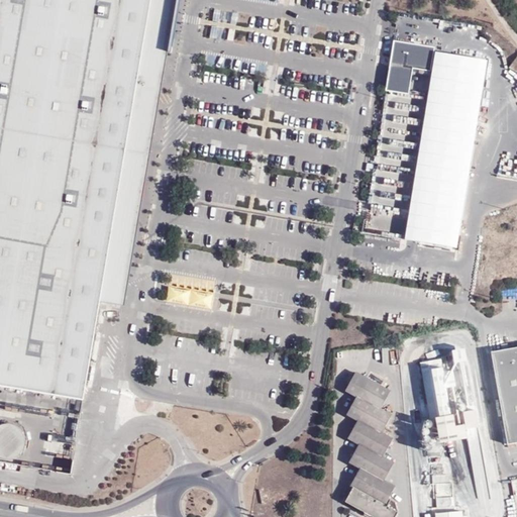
[(0,0),(0,386),(84,401),(100,302),(151,0),(0,0)]
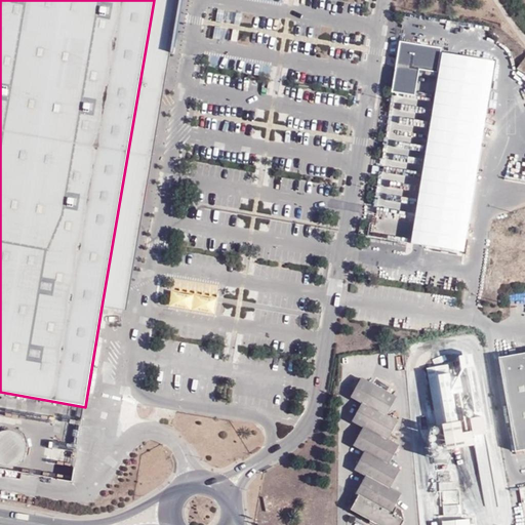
[(179,0),(154,0),(102,307),(126,312),(179,0)]
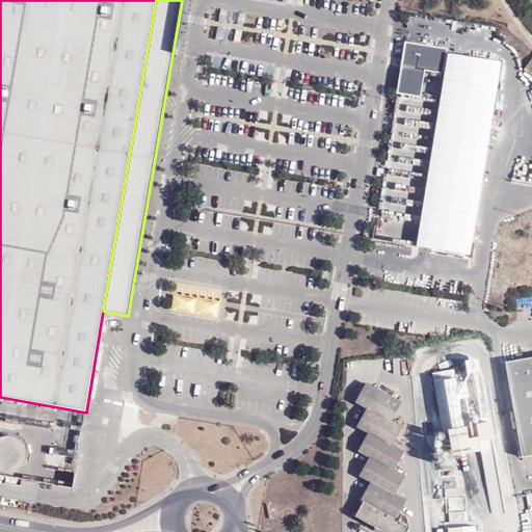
[(345,29),(342,41),(349,42),(351,31),(345,29)]
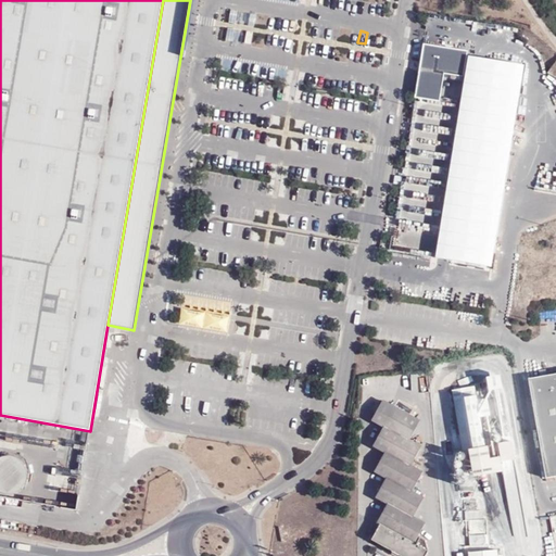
[(555,374),(528,379),(545,479),(555,476),(555,374)]
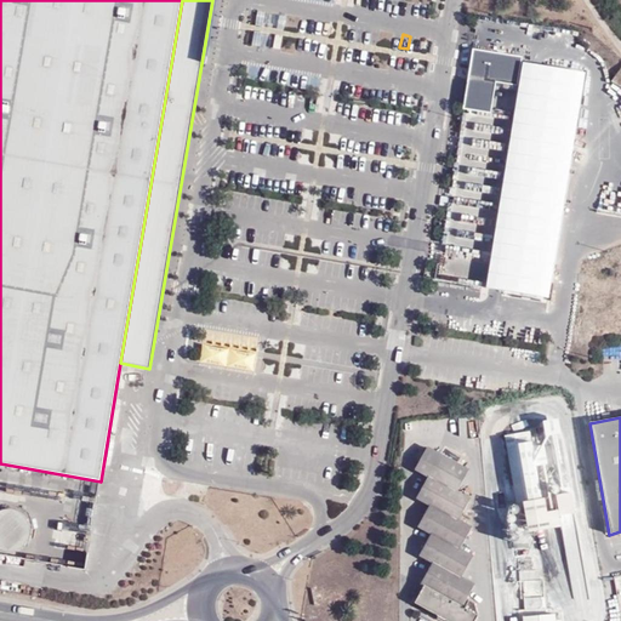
[(537,421),(541,437),(556,433),(553,419),(537,421)]
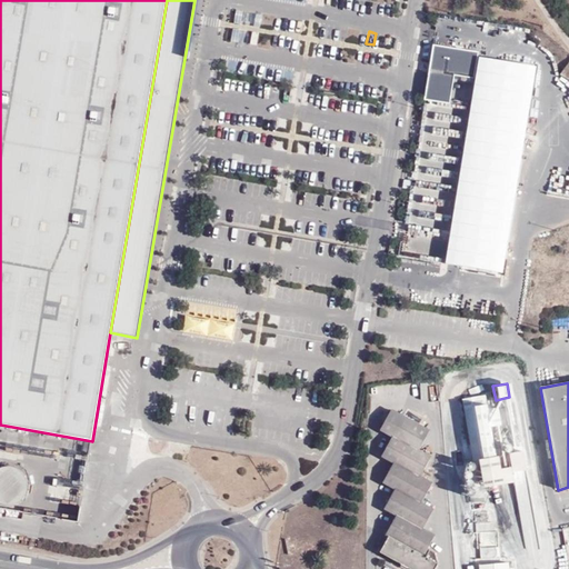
[(480,488),(509,482),(507,467),(497,469),(495,456),(492,457),(487,427),(497,425),(495,407),(483,409),(481,395),(458,399),(469,461),(475,460),(480,488)]
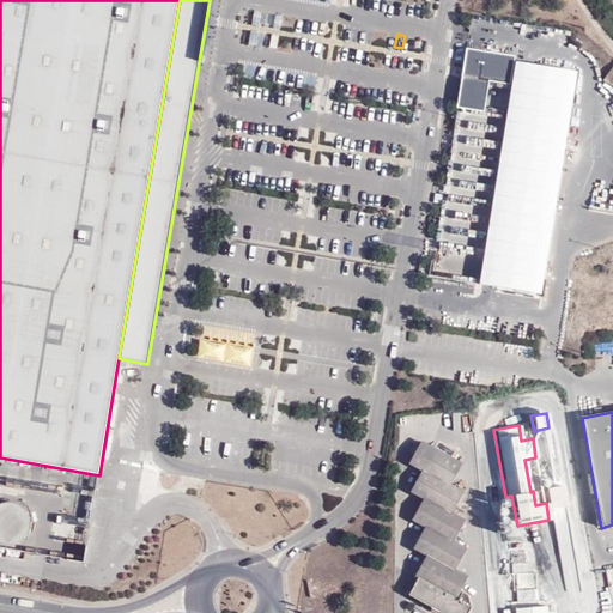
[(468,576),(455,570),(466,548),(453,541),(465,520),(453,513),(465,491),(451,484),(462,463),(423,442),(411,465),(423,471),(411,493),(424,499),(412,521),(425,528),(413,548),(426,556),(416,576),(419,578),(410,595),(441,612),(468,612),(472,610),(468,595),(461,592),(468,576)]
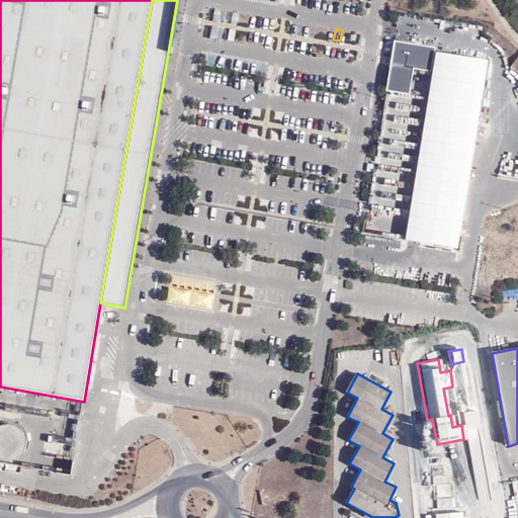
[(462,430),(476,428),(472,410),(459,413),(462,430)]
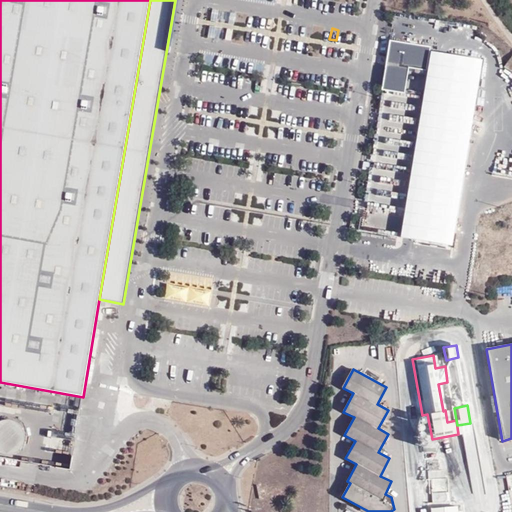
[(0,453),(1,454),(6,455),(9,455),(11,455),(14,454),(17,452),(20,450),(22,447),(23,446),(24,443),(24,442),(25,437),(25,435),(24,432),(23,430),(22,428),(20,425),(18,423),(14,421),(10,420),(5,420),(2,421),(0,421),(0,453)]
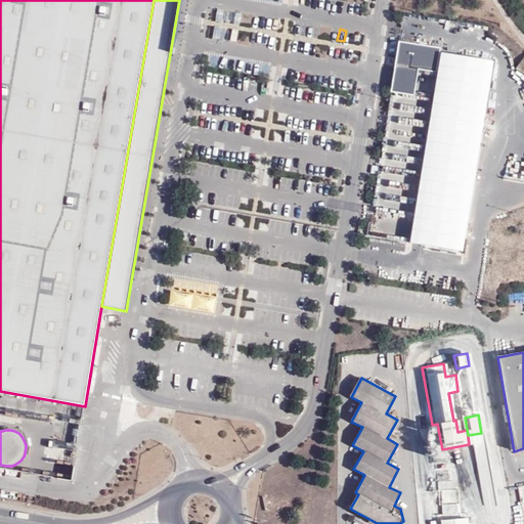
[(477,439),(481,479),(492,478),(488,438),(477,439)]
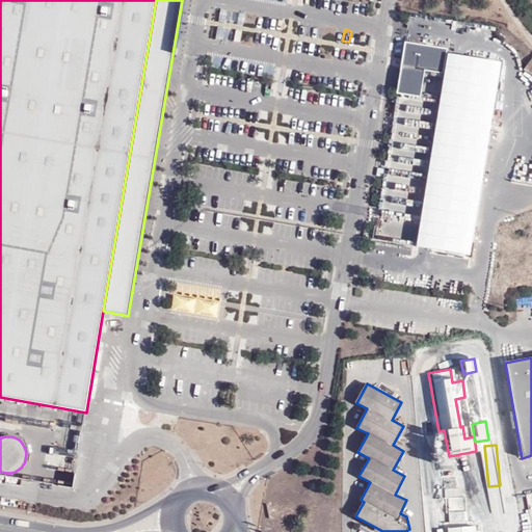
[(74,483),(75,477),(65,477),(65,470),(51,469),(50,482),(74,483)]
